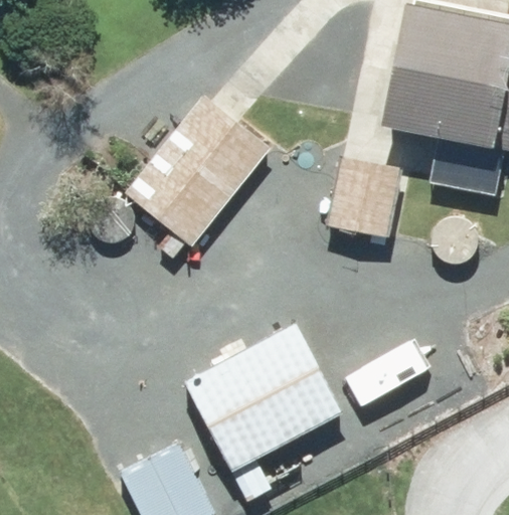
[(508,22),(407,3),(384,126),(508,150),(508,22)]
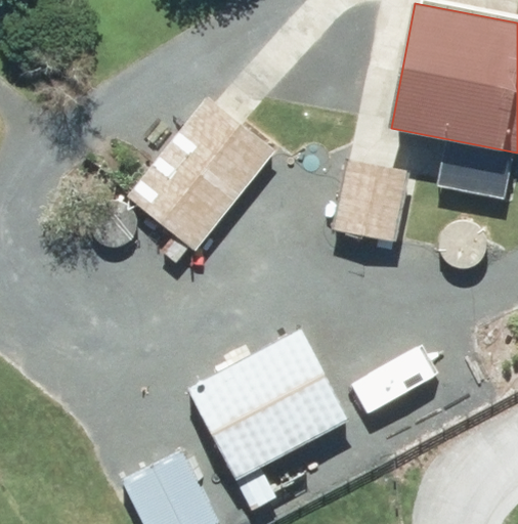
[(275,150),(207,95),(126,197),(195,252),(275,150)]
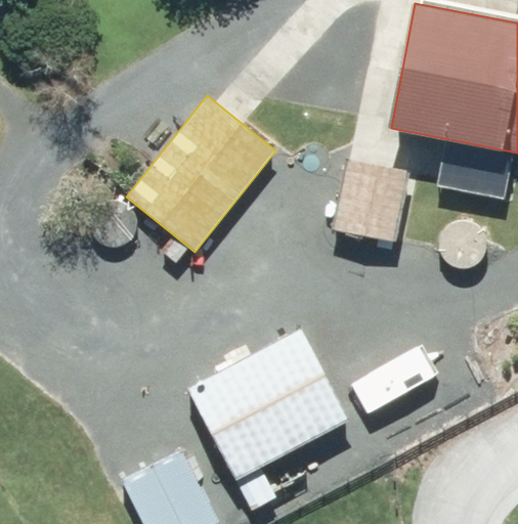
[(407,170),(348,159),(335,230),(395,242),(407,170)]
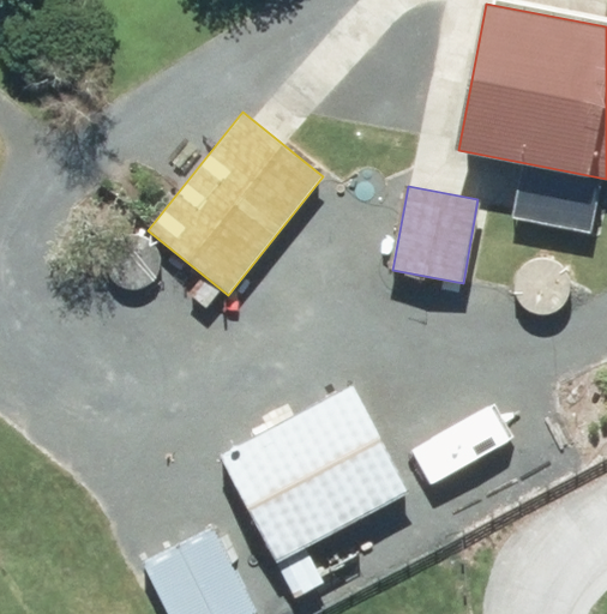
[(350,384),(221,456),(278,564),(274,566),(294,602),(364,564),(344,529),(410,492),(350,384)]
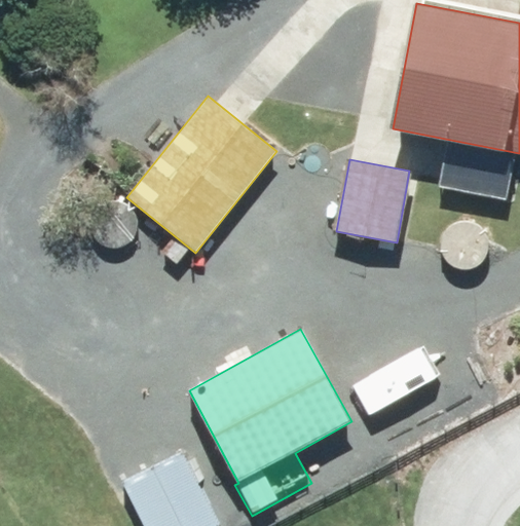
[(136,525),(216,525),(178,454),(115,487),(136,525)]
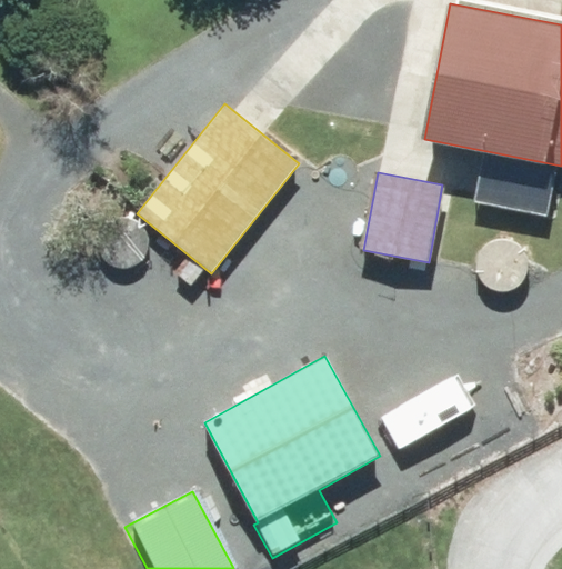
All buildings are outlined.
